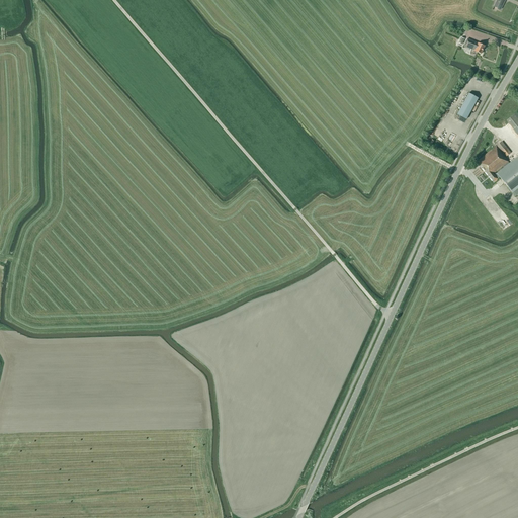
[(497,0),(494,6),(500,10),(505,0),(497,0)]
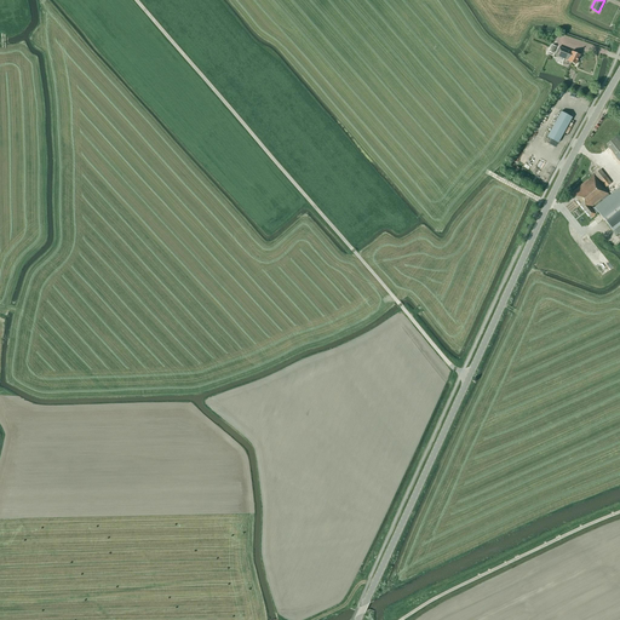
[(572,51),(572,52),(558,46),(555,55),(568,61),(568,62),(575,64),(580,55),(572,51)]
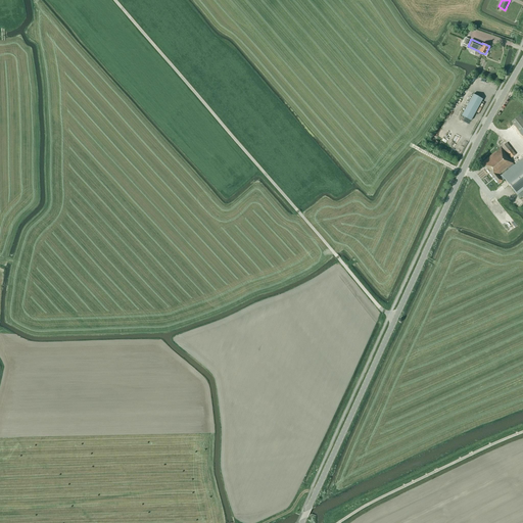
[(471,121),(482,99),(473,94),(462,115),(471,121)]
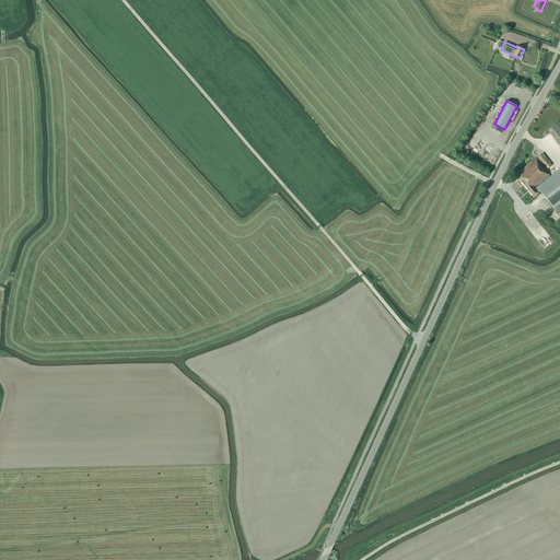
[(547,130),(559,147),(559,125),(557,121),(547,130)]
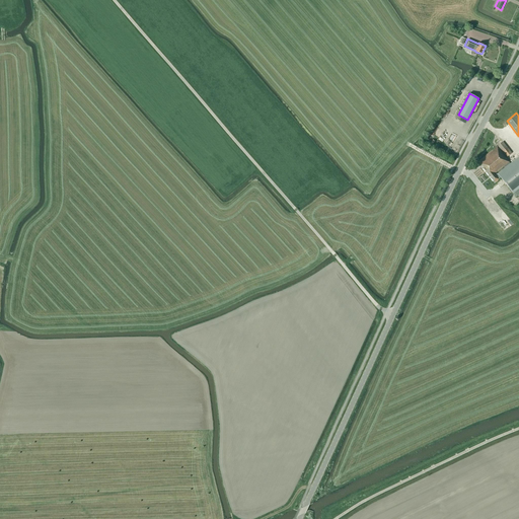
[(498,146),(507,157),(512,153),(503,142),(498,146)]
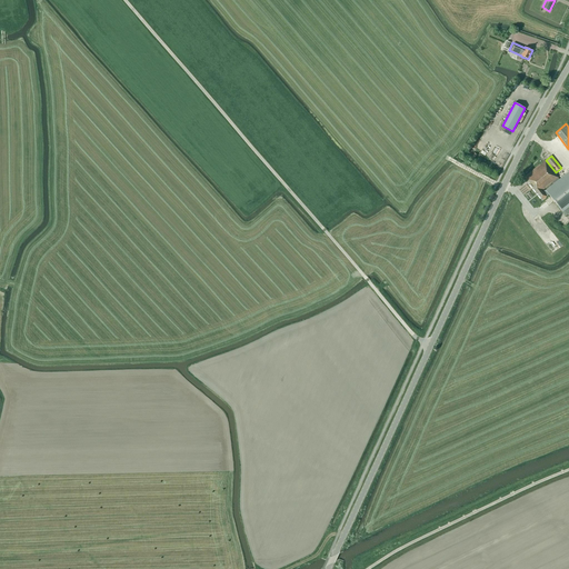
[(542,200),(547,197),(546,197),(548,196),(545,190),(542,192),(542,191),(552,182),(555,186),(547,191),(566,215),(568,211),(568,172),(560,181),(558,178),(545,161),(525,177),(529,182),(529,183),(542,200)]
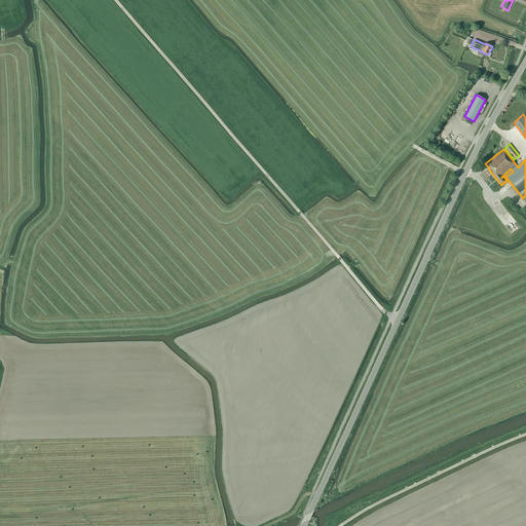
[(225,505),(228,524),(234,524),(231,504),(225,505)]
